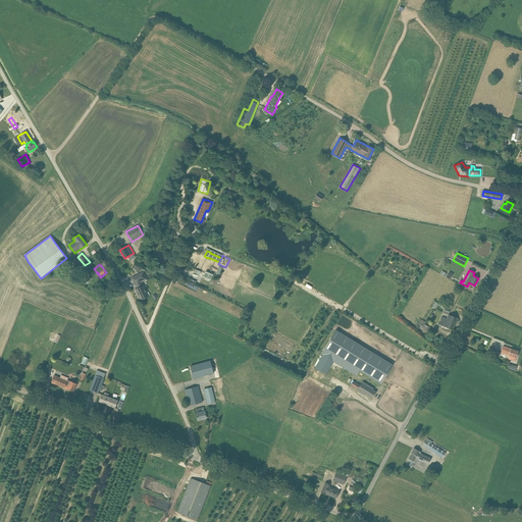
[(213,274),(205,271),(202,279),(209,282),(210,280),(211,280),(213,274)]
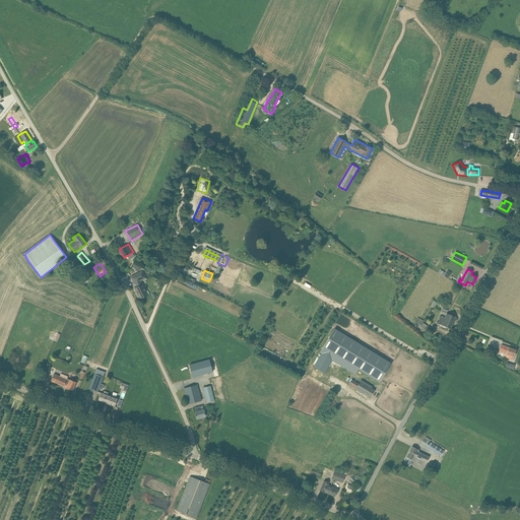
[(142,271),(131,276),(134,284),(146,278),(142,271)]
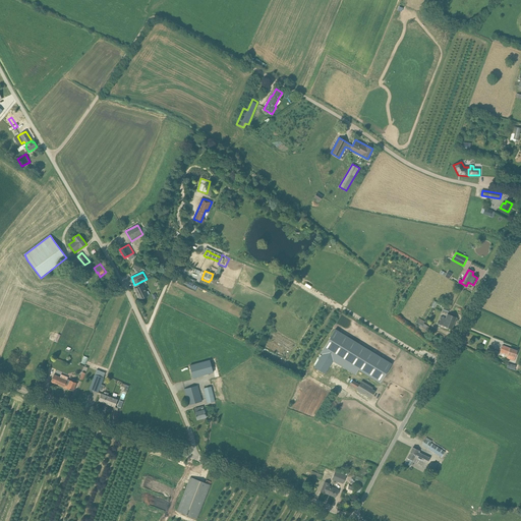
[(179,278),(178,281),(192,288),(191,289),(195,291),(197,287),(193,285),(179,278)]
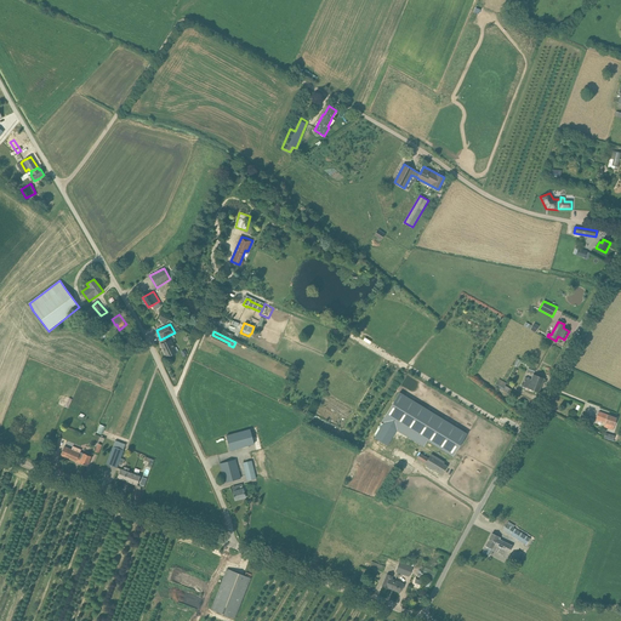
[(164,343),(161,345),(167,357),(177,353),(174,347),(170,340),(167,336),(166,336),(161,339),(164,343)]
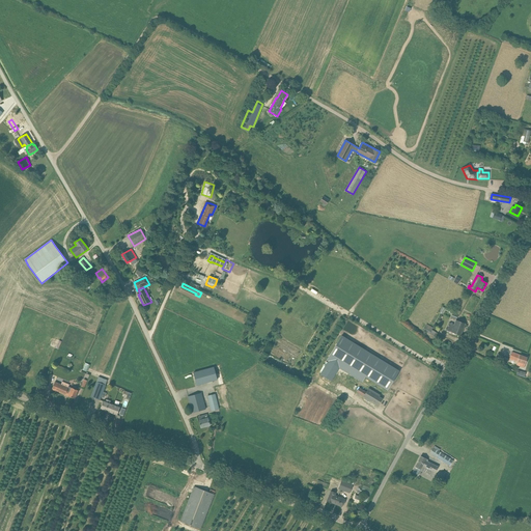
[(465,324),(460,322),(456,320),(454,325),(449,323),(447,330),(451,332),(460,335),(465,324)]
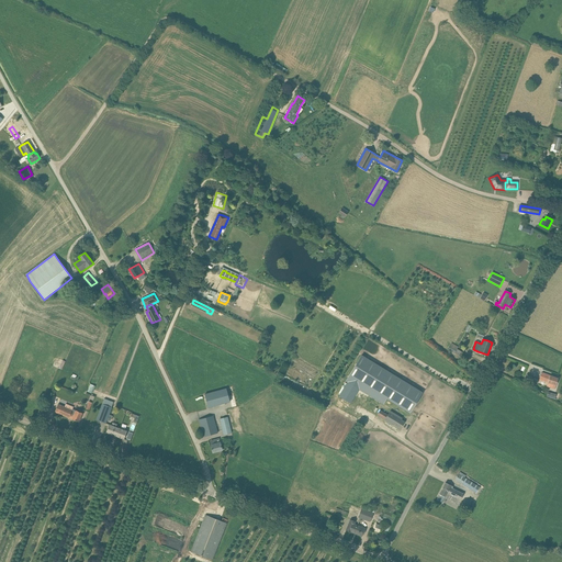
[(454,353),(459,347),(451,343),(448,350),(454,353)]
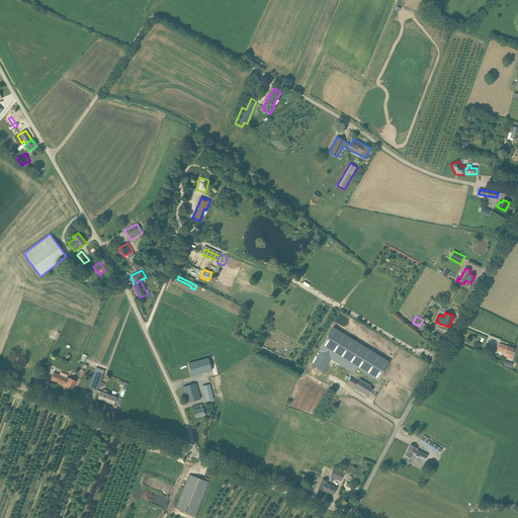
[(320,352),(313,365),(317,367),(324,371),(331,359),(331,358),(353,371),(356,367),(377,380),(389,362),(333,328),(320,350),(321,351),(320,352)]
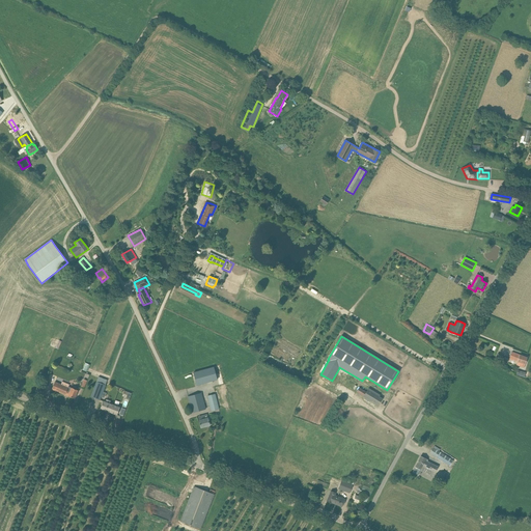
[(524,368),(527,358),(512,352),(509,359),(520,363),(519,366),(524,368)]
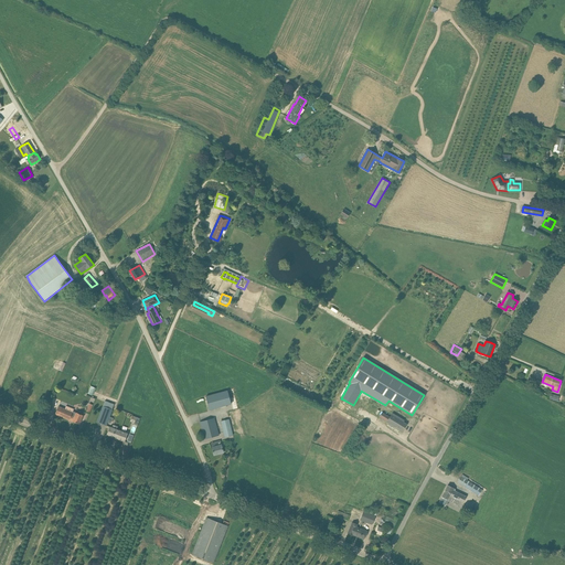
[(210,409),(231,404),(227,391),(206,396),(210,409)]
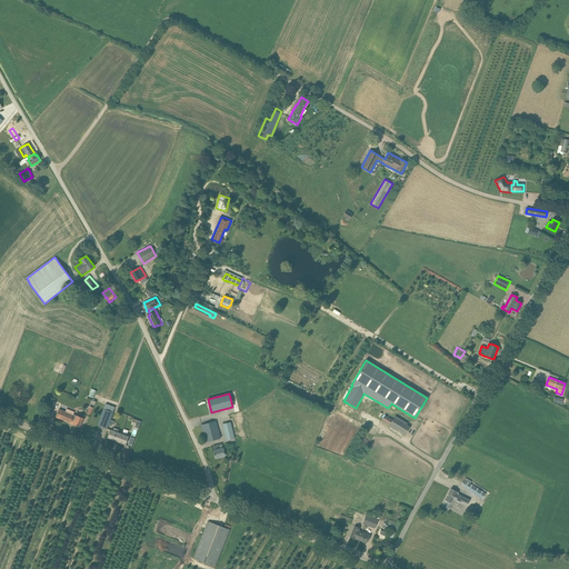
[(116,407),(106,403),(103,409),(102,408),(100,412),(102,413),(98,425),(108,429),(113,412),(116,407)]
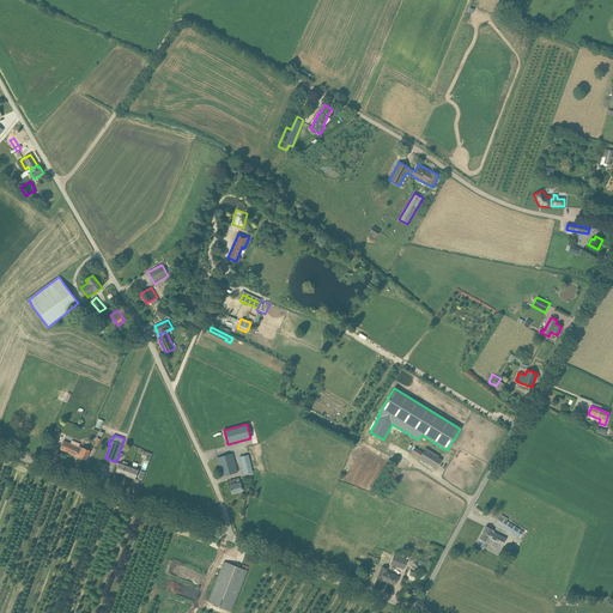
[(86,460),(89,455),(90,450),(79,445),(79,447),(64,441),(62,444),(60,449),(86,460)]
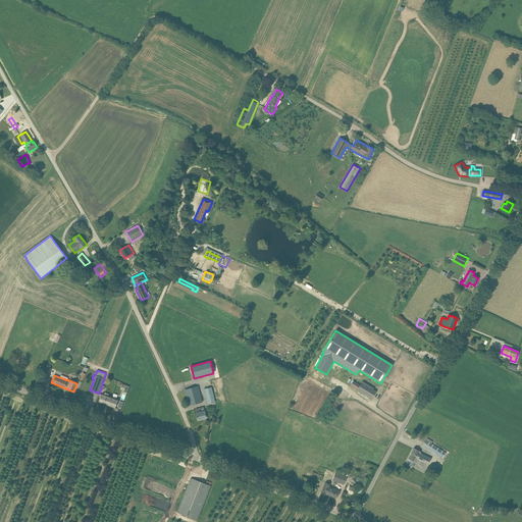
[(373,388),(361,381),(359,384),(357,388),(372,398),(375,392),(372,389),(373,388)]
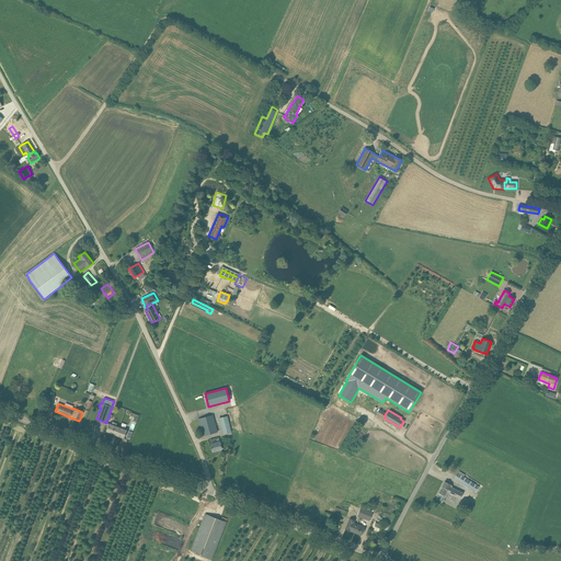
[(203,436),(208,435),(216,433),(212,415),(198,419),(203,436)]
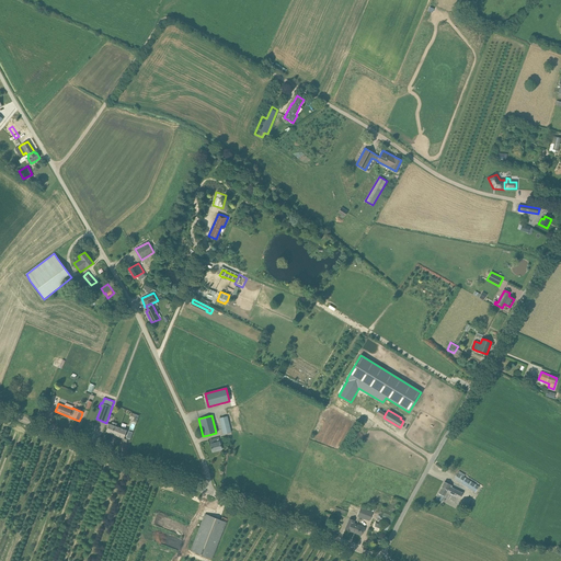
[(219,419),(224,434),(231,432),(227,416),(219,419)]
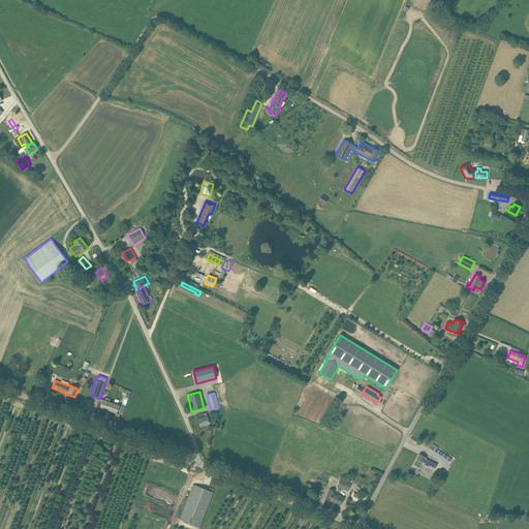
[(105,400),(102,400),(100,407),(117,413),(120,406),(109,402),(110,400),(106,398),(105,400)]
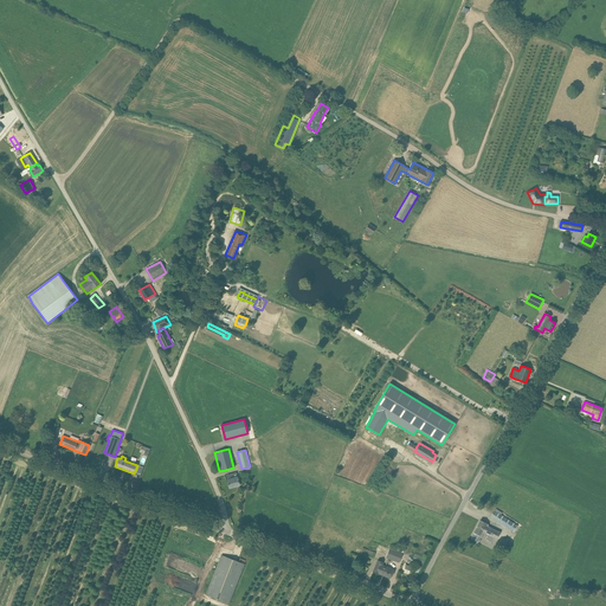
[(230,488),(236,487),(240,485),(238,477),(237,472),(232,474),(233,478),(227,479),(230,488)]
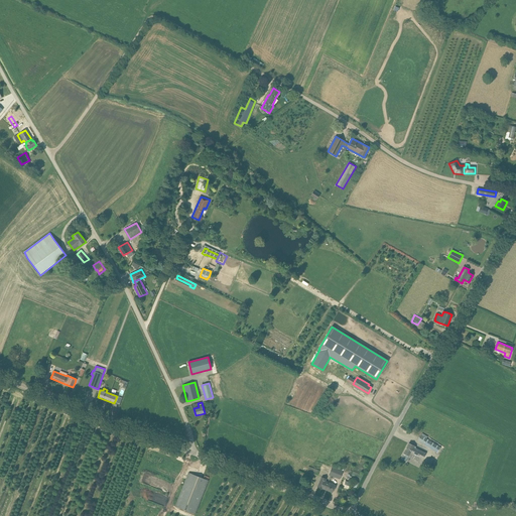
[(437,453),(440,447),(421,435),(418,440),(437,453)]
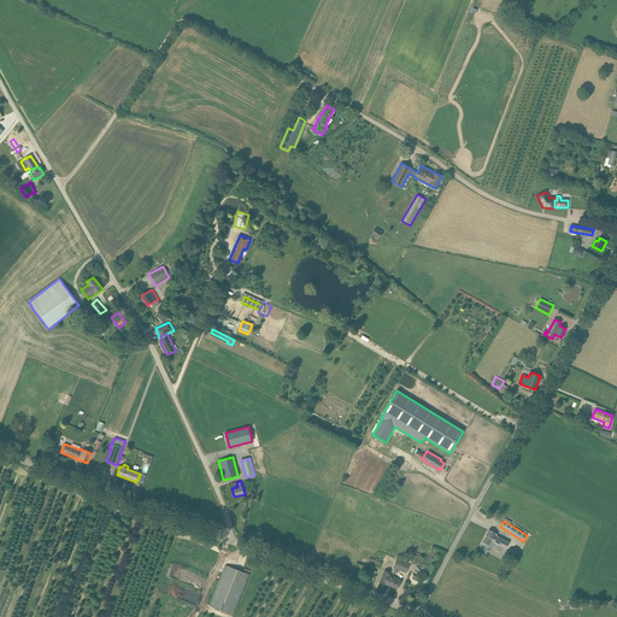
[(497,534),(494,533),(489,530),(482,542),(504,553),(509,542),(495,536),(497,534)]
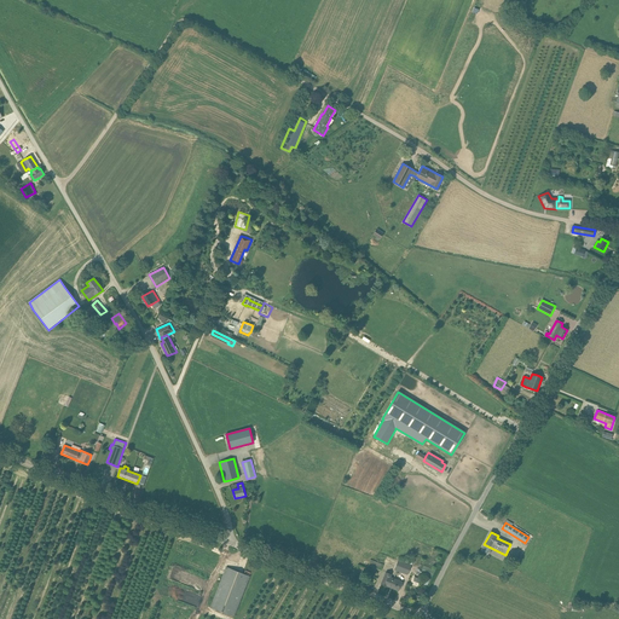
[(369,565),(381,570),(383,565),(370,560),(369,565)]
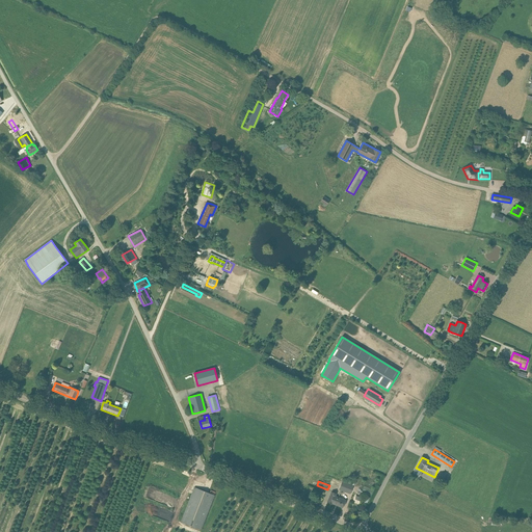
[(345,491),(348,483),(342,481),(339,489),(345,491)]
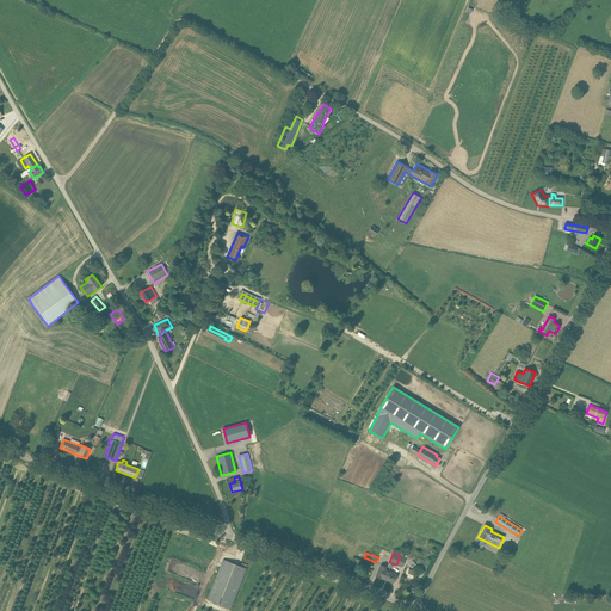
[(400,555),(396,565),(402,568),(406,557),(400,555)]
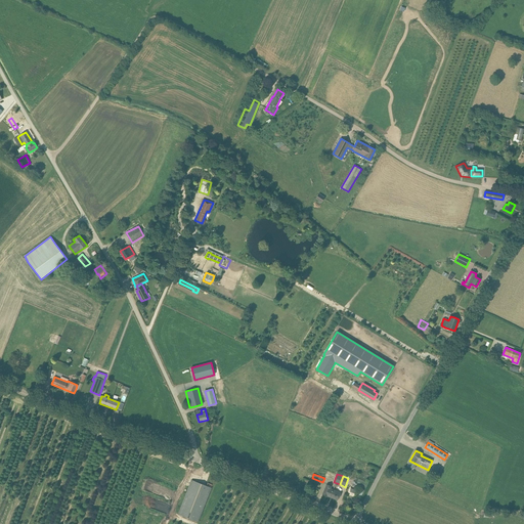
[(211,488),(191,480),(178,514),(198,522),(211,488)]
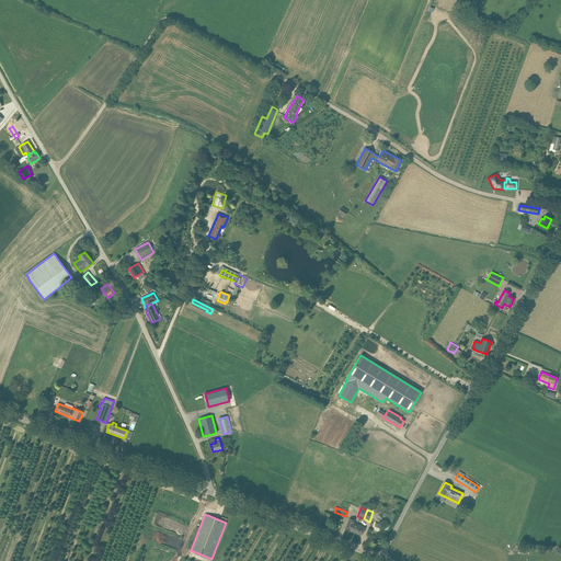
[(355,526),(355,524),(353,523),(354,521),(350,518),(345,529),(353,533),(355,526)]
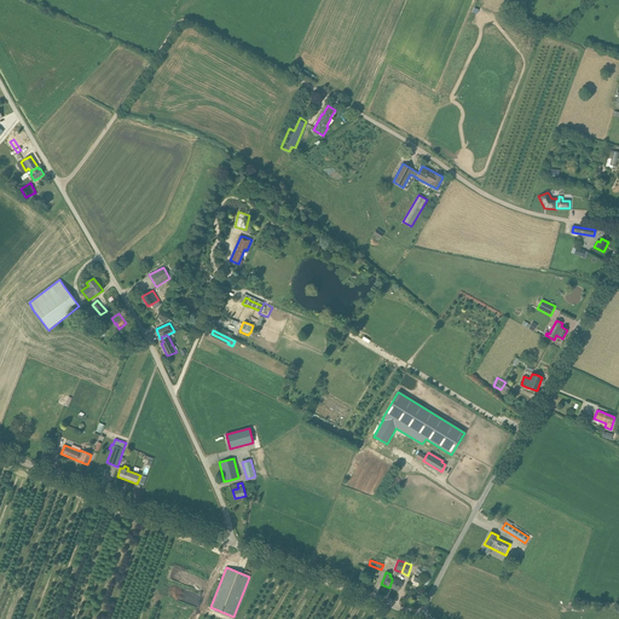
[(399,591),(401,585),(403,583),(392,578),(392,580),(389,588),(399,591)]
